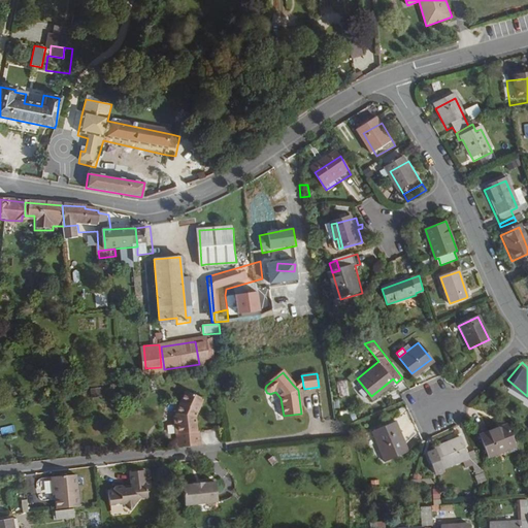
[(298,390),(303,386),(302,378),(293,385),(298,390)]
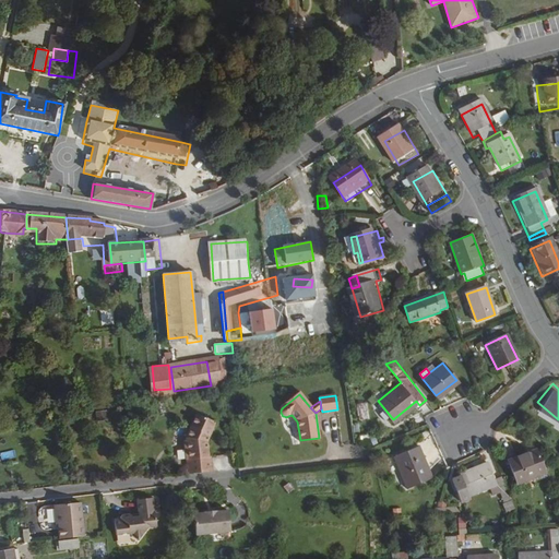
[(368,403),(357,403),(358,419),(368,419),(368,403)]
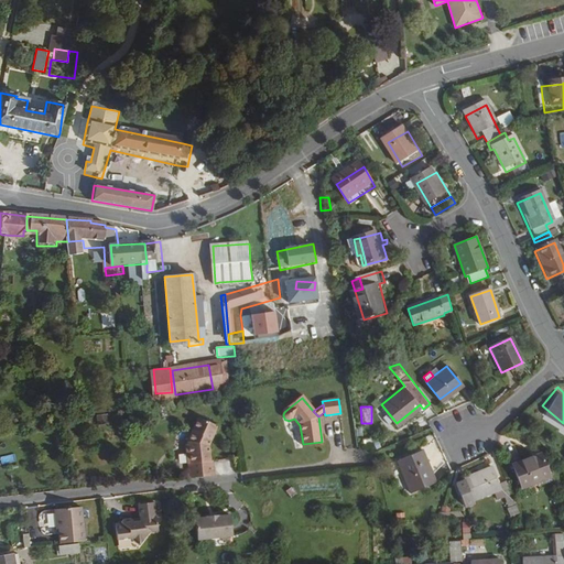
[(197,464),(199,477),(216,475),(214,462),(212,462),(208,446),(217,429),(198,421),(188,443),(191,455),(188,455),(190,465),(191,465),(197,464)]
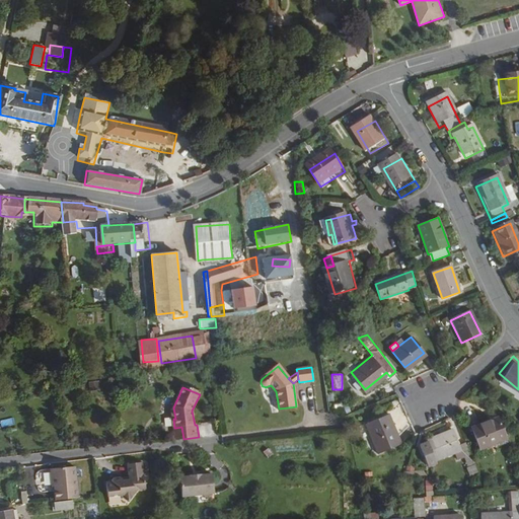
[(59,417),(64,416),(60,395),(55,396),(59,417)]
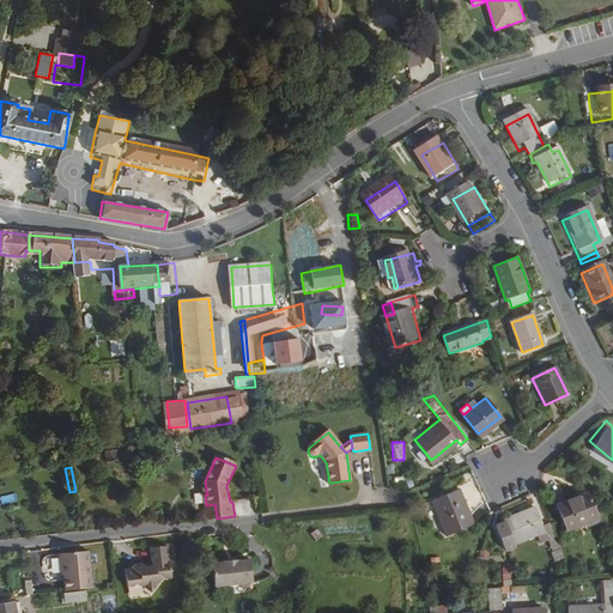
[(478,519),(465,486),(436,497),(449,530),(478,519)]
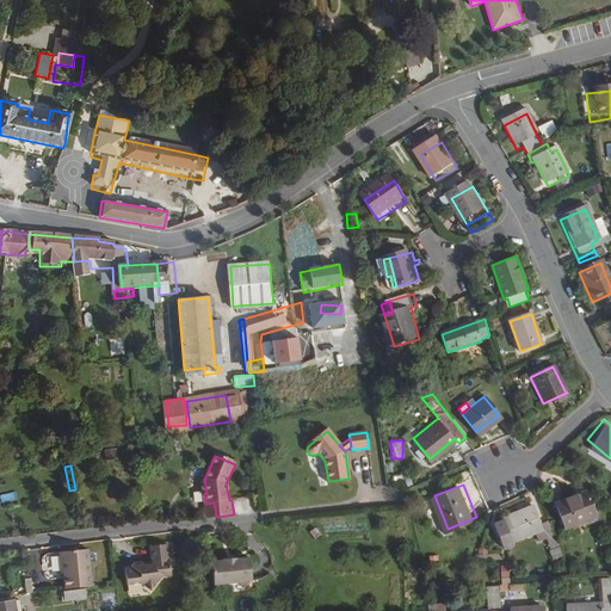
[(578,518),(593,512),(585,487),(554,498),(562,523),(578,518)]
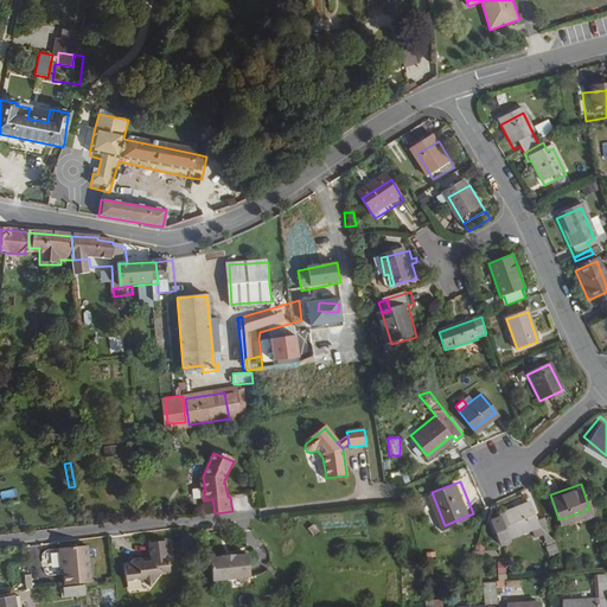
[(0,493),(1,499),(18,496),(16,489),(0,492),(0,493)]
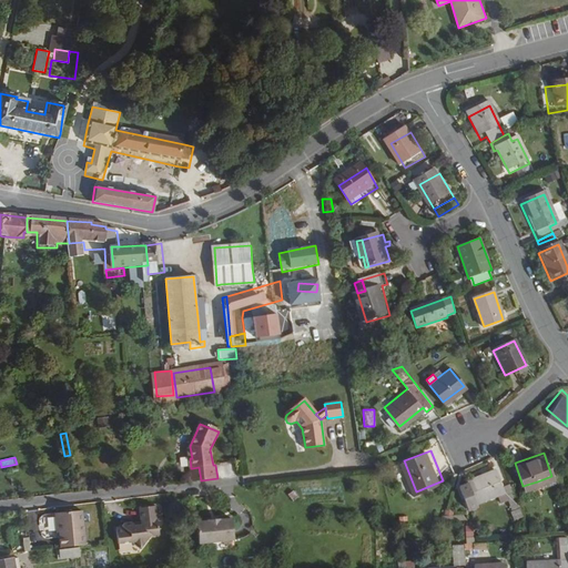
[(506,496),(514,493),(508,477),(500,479),(495,463),(467,473),(468,475),(459,477),(466,499),(476,497),(476,496),(503,486),(506,496)]
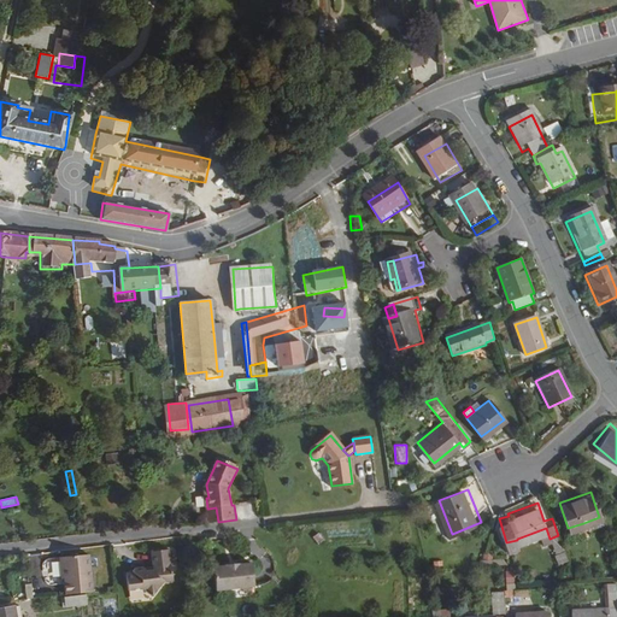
[(209,509),(211,523),(218,522),(216,507),(209,509)]
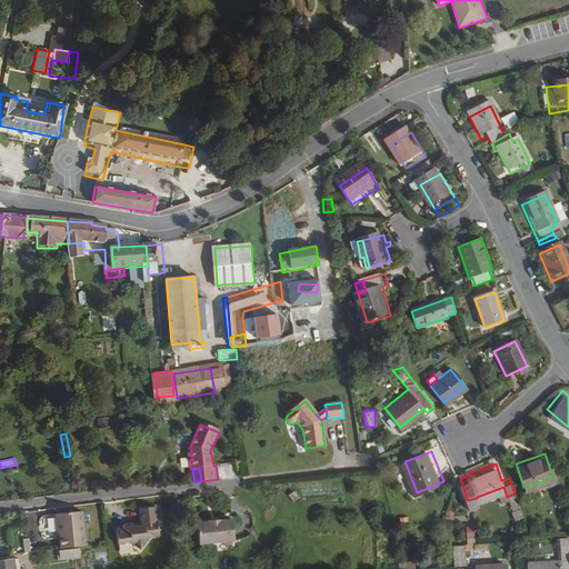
[(553,482),(552,477),(538,482),(539,486),(553,482)]
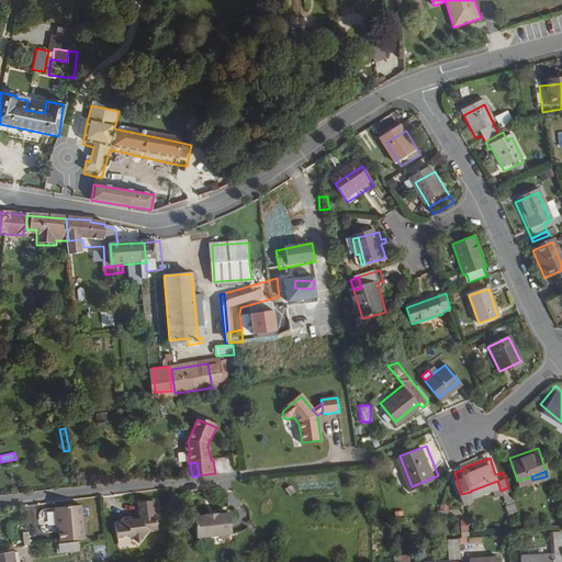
[(110,536),(149,529),(146,503),(131,504),(132,517),(133,520),(124,523),(123,518),(123,516),(117,517),(116,517),(114,519),(114,520),(114,523),(108,524),(110,536)]
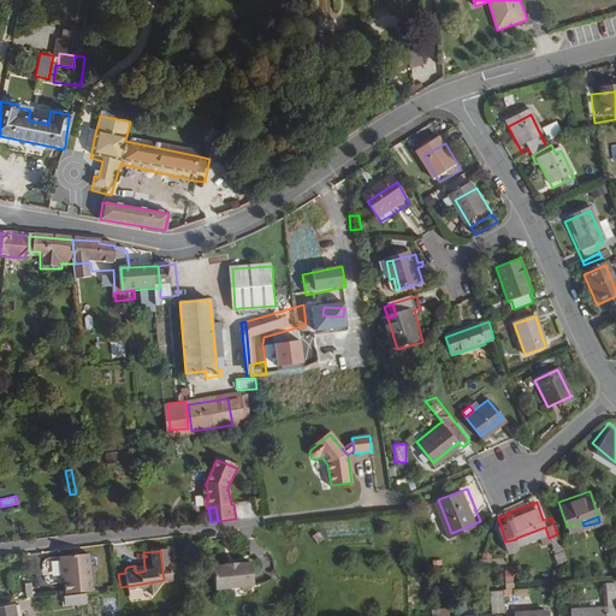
[(566,552),(555,556),(558,564),(568,561),(566,552)]
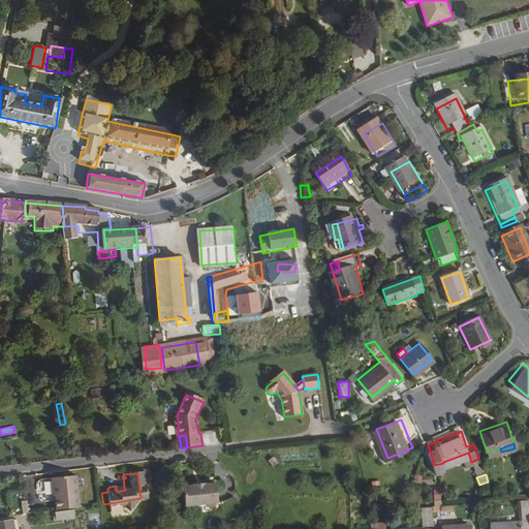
[(54,511),(75,507),(70,476),(48,479),(45,483),(47,489),(48,490),(51,491),(52,497),(54,511)]
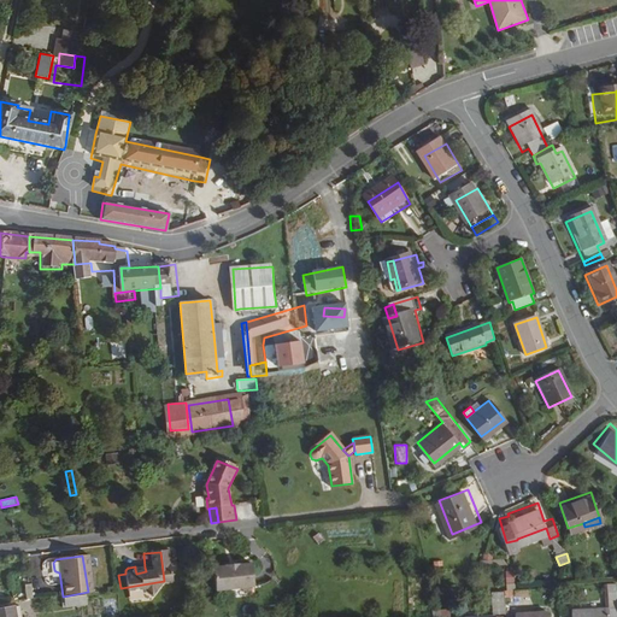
[(207,579),(245,576),(245,565),(231,566),(231,564),(221,565),(221,568),(206,569),(207,579)]
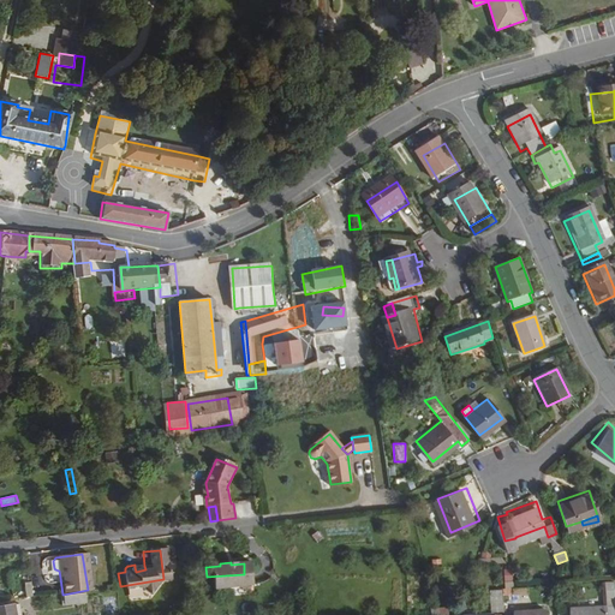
[(503,571),(506,589),(515,587),(512,569),(503,571)]
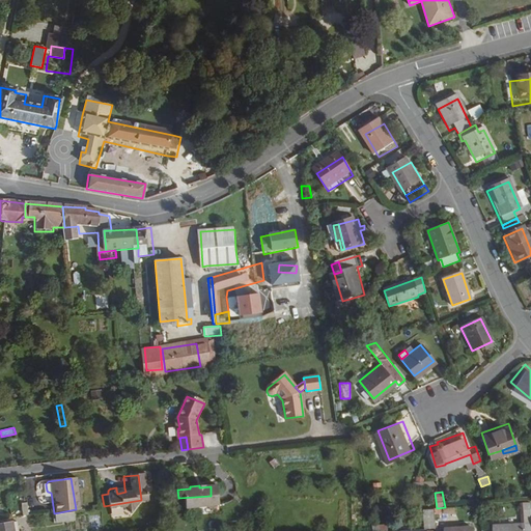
[(212,506),(211,496),(178,498),(178,509),(212,506)]
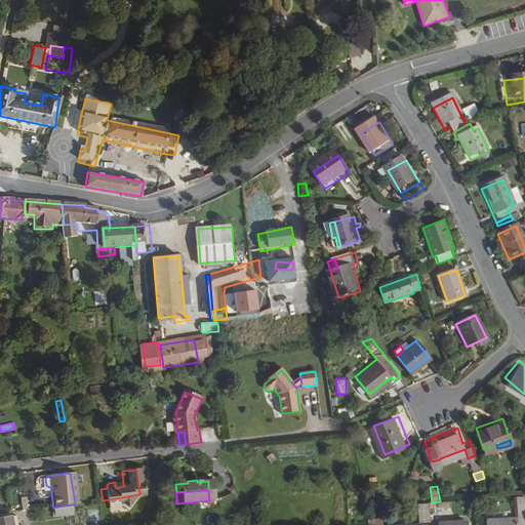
[(140,496),(139,494),(103,500),(104,505),(117,502),(124,509),(131,496),(140,496)]
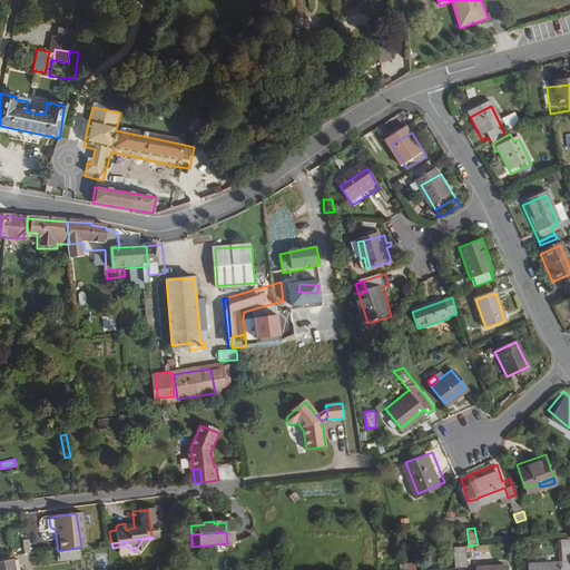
[(556,559),(566,559),(564,544),(554,544),(556,559)]
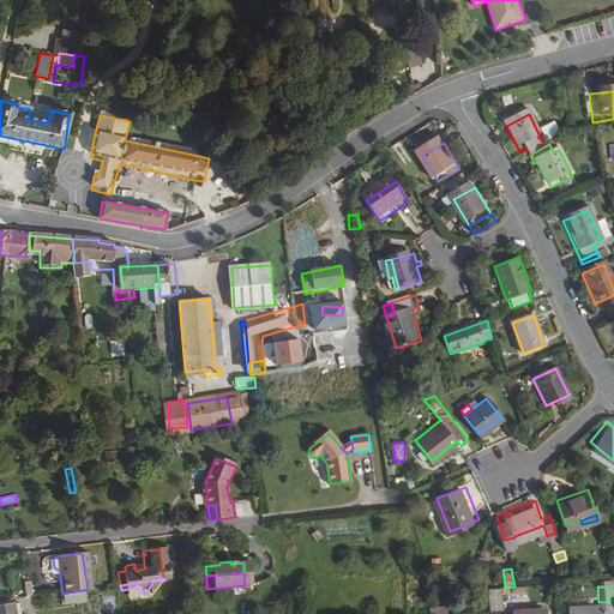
[(504,613),(503,589),(491,590),(491,613),(504,613)]
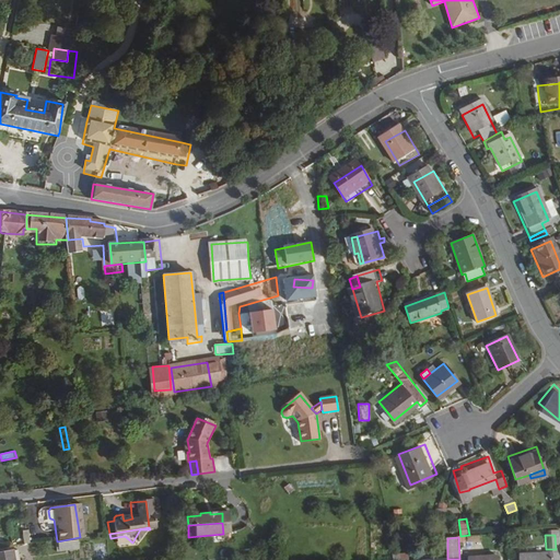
[(80,540),(60,541),(60,550),(80,549),(80,540)]
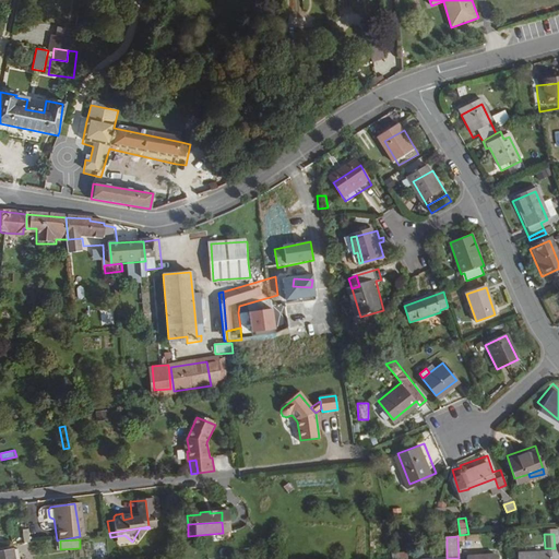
[(0,558),(13,558),(11,546),(0,547),(0,558)]
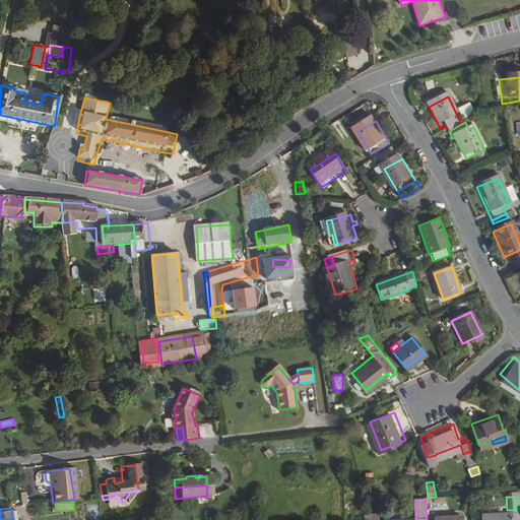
[(20,519),(17,508),(10,508),(12,519),(20,519)]
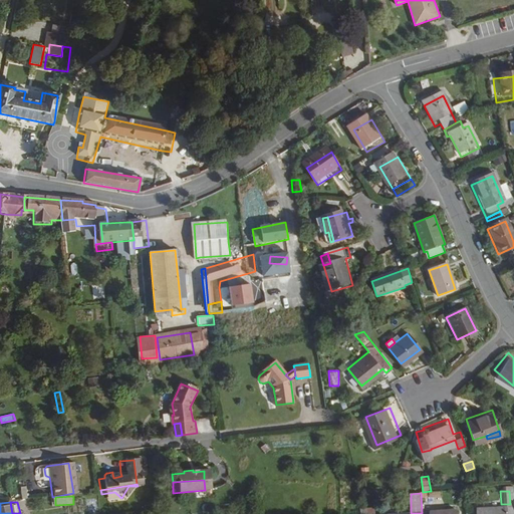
[(163,513),(163,504),(153,503),(153,513),(163,513)]
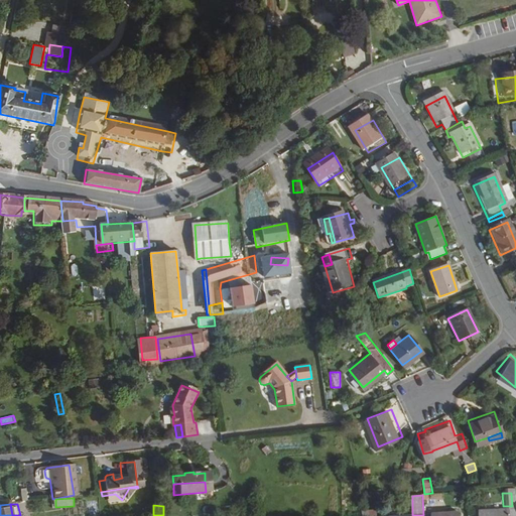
[(513,515),(512,506),(503,506),(474,508),(474,515),(513,515)]
